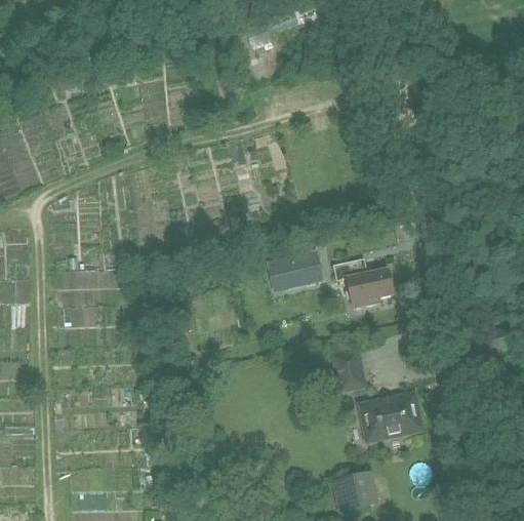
[(253,49),(272,42),(268,32),(298,19),(293,7),(245,27),(253,49)]
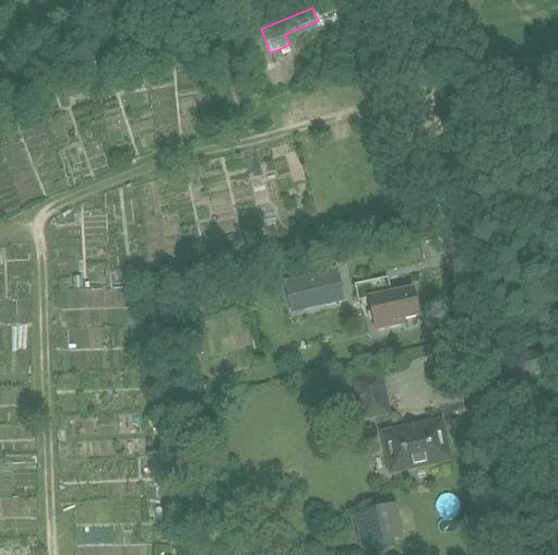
[(213,95),(211,82),(193,85),(196,97),(213,95)]
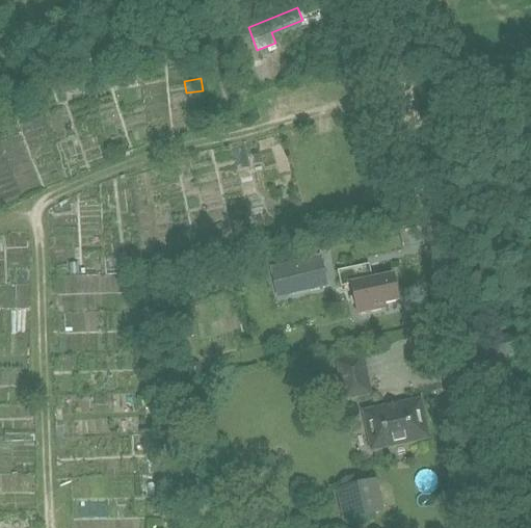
[(151,216),(137,218),(139,232),(154,229),(151,216)]
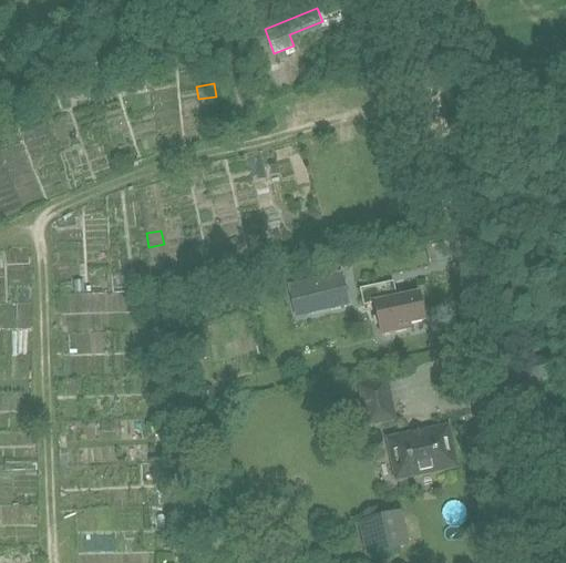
[(342,273),(288,286),(296,315),(350,300),(342,273)]
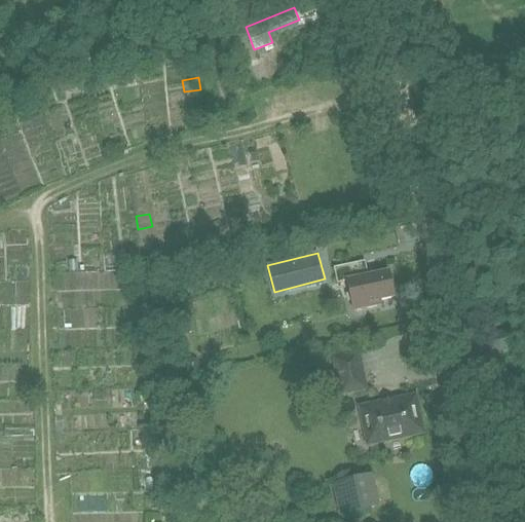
[(364,273),(361,259),(335,264),(338,280),(348,277),(353,307),(381,302),(381,297),(395,295),(389,268),(364,273)]
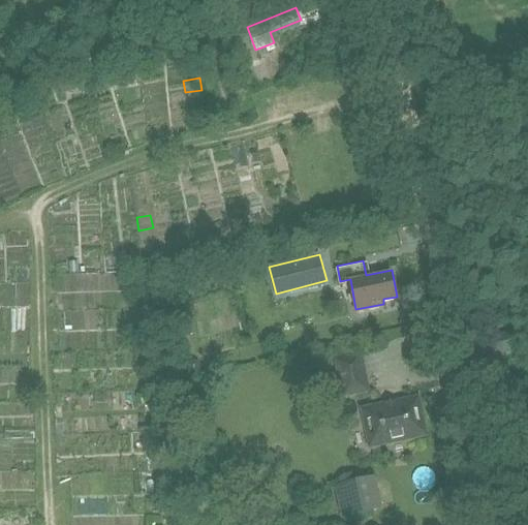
[(80,313),(65,314),(66,331),(80,330),(80,313)]
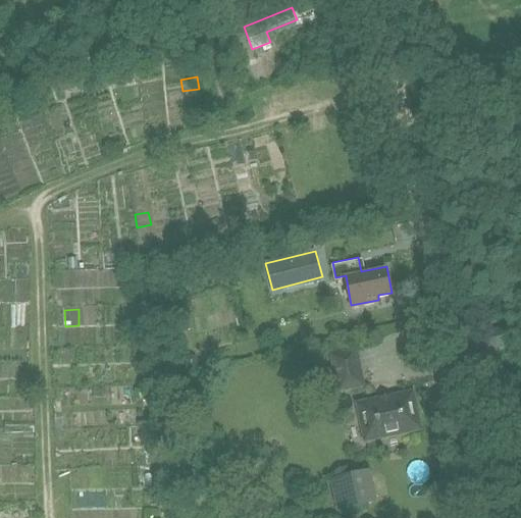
[(337,391),(366,384),(358,344),(329,350),(337,391)]
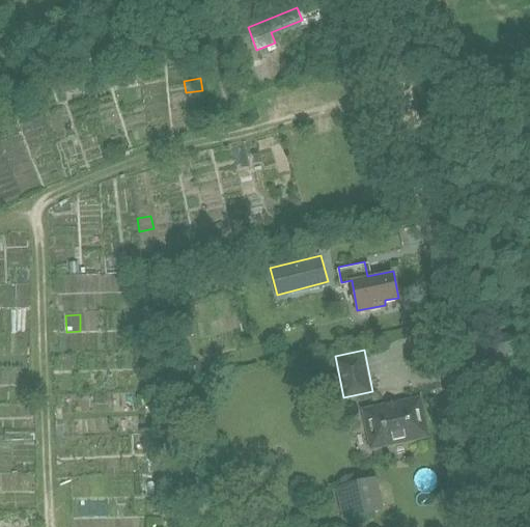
[(372,446),(428,434),(420,396),(364,409),(372,446)]
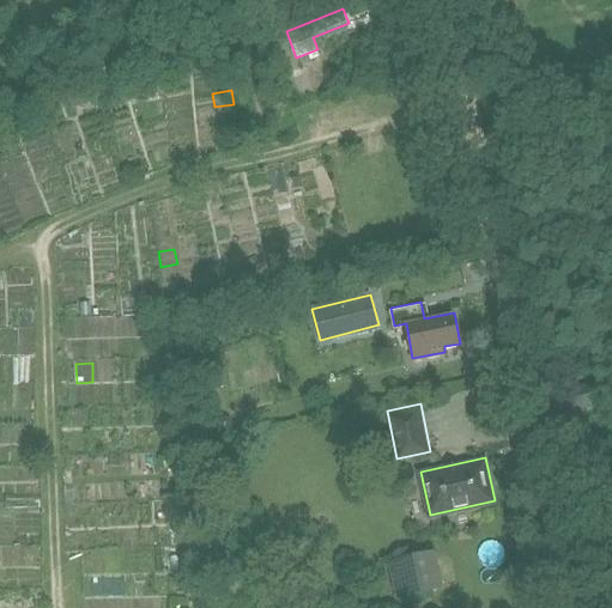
[(397,596),(441,587),(435,549),(389,561),(397,596)]
